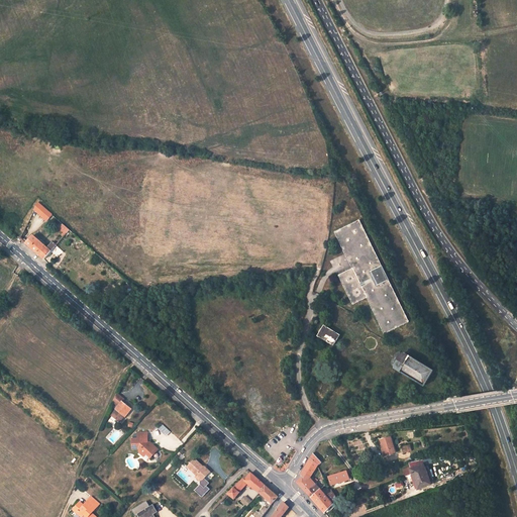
[(37,202),(34,209),(47,220),(53,214),(37,202)]
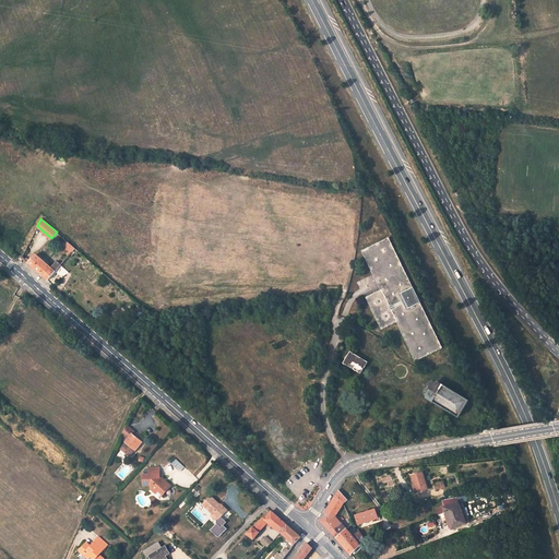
[(69,250),(66,252),(69,256),(75,248),(68,241),(64,246),(69,250)]
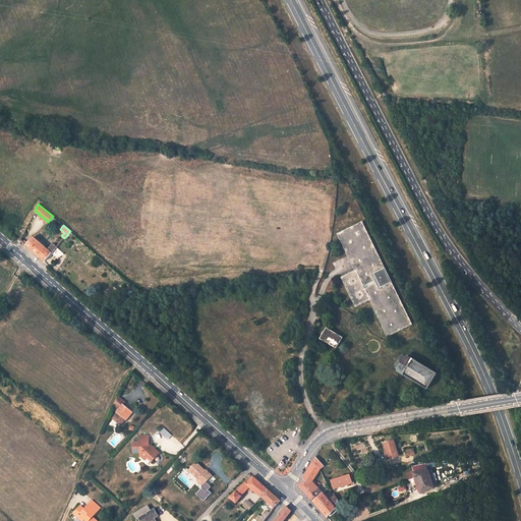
[(337,239),(356,275),(342,282),(357,309),(370,302),(390,338),(412,326),(360,227),(337,239)]
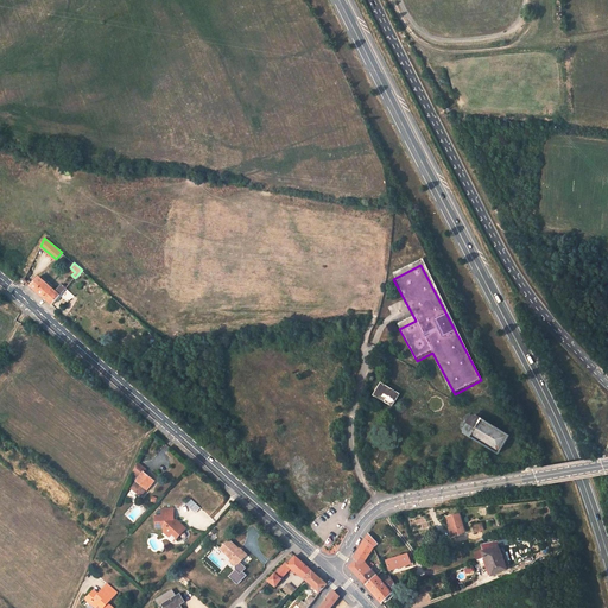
[(39,276),(31,284),(52,303),(61,295),(69,301),(75,293),(67,287),(62,283),(56,290),(39,276)]
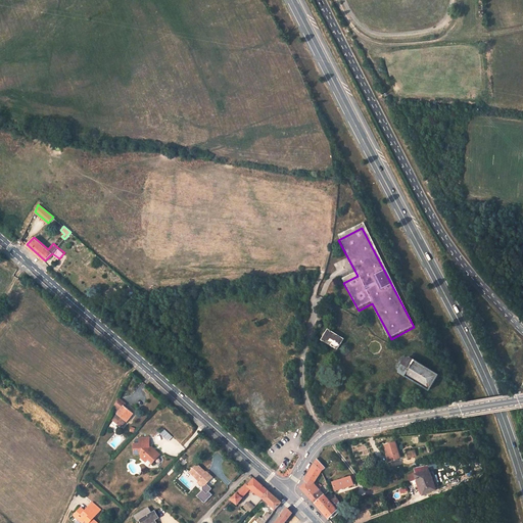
[(343,338),(328,329),(327,332),(325,331),(322,336),(324,337),(323,339),(338,348),(343,338)]
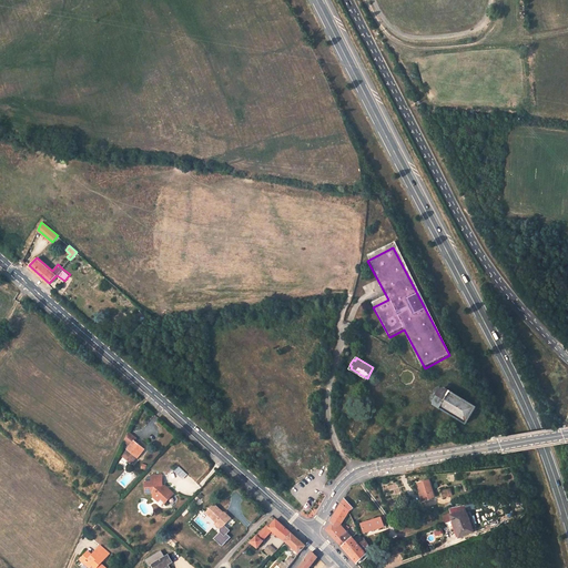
[(466,423),(476,405),(447,389),(446,388),(445,387),(443,388),(442,389),(435,401),(434,403),(435,404),(436,405),(466,423)]
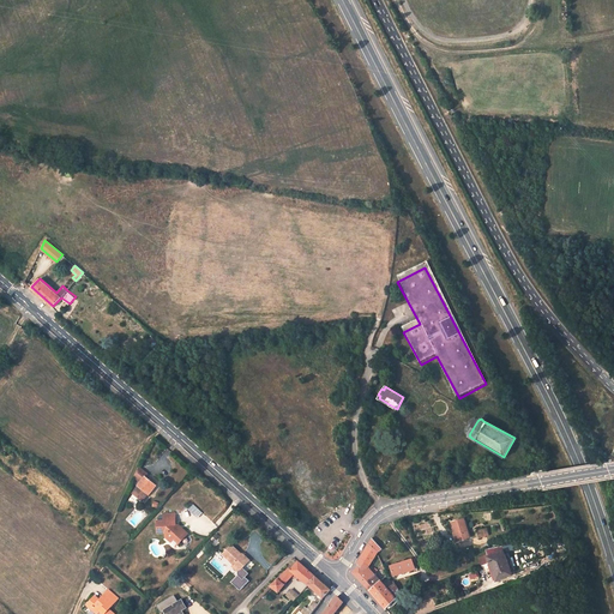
[(468,464),(458,468),(462,477),(457,480),(459,485),(474,480),(473,476),(468,464)]
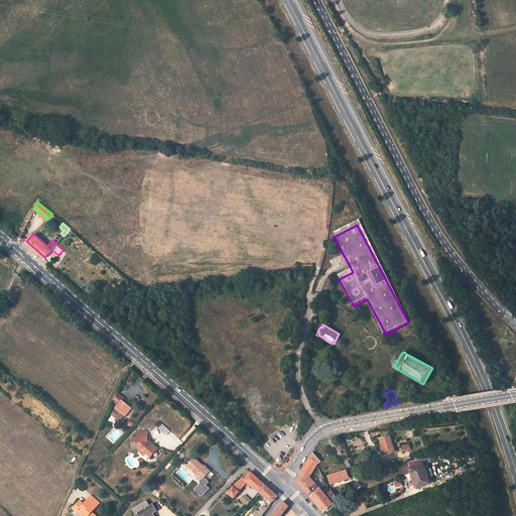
[(125,415),(131,408),(122,401),(124,398),(116,392),(112,400),(118,405),(116,408),(117,409),(113,414),(119,419),(123,414),(125,415)]
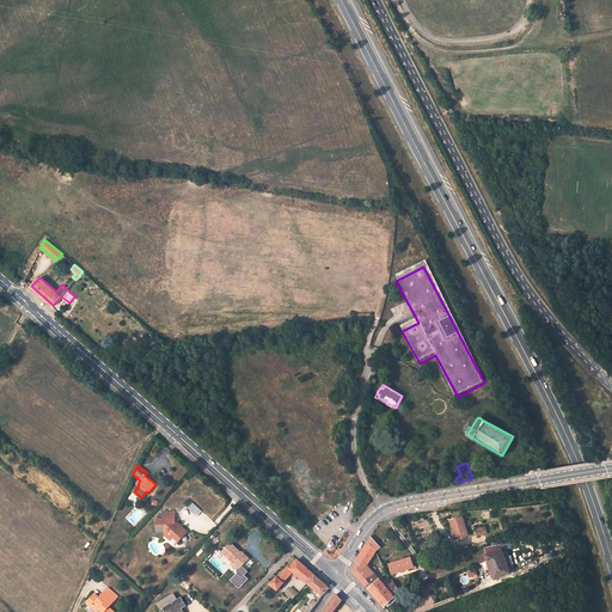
[(187,508),(196,516),(202,510),(191,502),(187,508)]
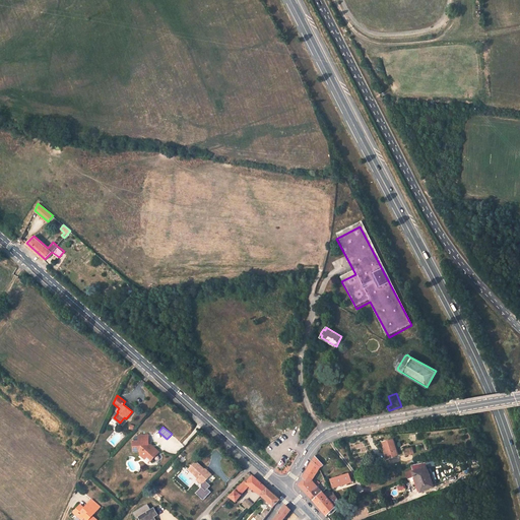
[(133,440),(134,448),(141,449),(141,452),(146,457),(148,454),(152,458),(156,454),(154,453),(158,449),(154,445),(148,445),(148,434),(138,434),(138,439),(133,440)]
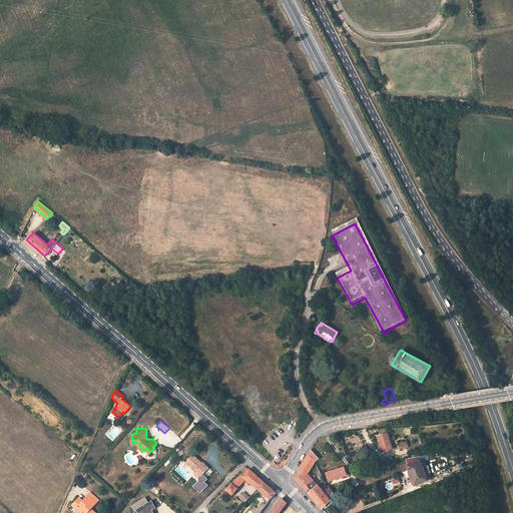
[(387,432),(376,436),(379,445),(381,444),(383,451),(392,448),(387,432)]
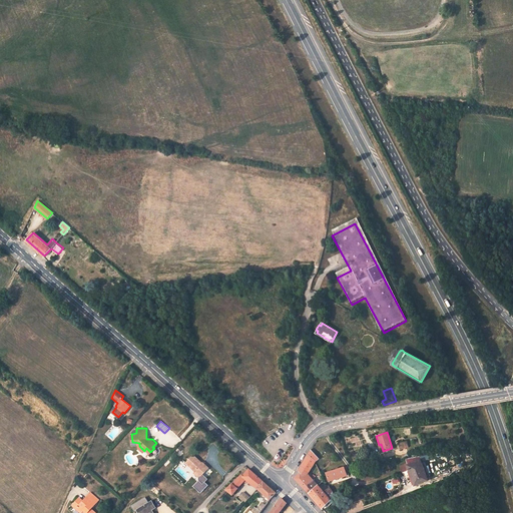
[(406,441),(398,443),(399,450),(408,448),(406,441)]
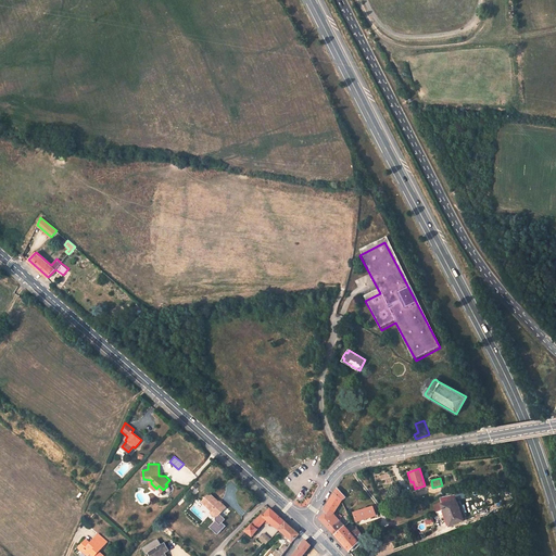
[(341,501),(346,496),(337,487),(324,510),(326,512),(319,518),(350,551),(358,542),(333,513),(341,501)]
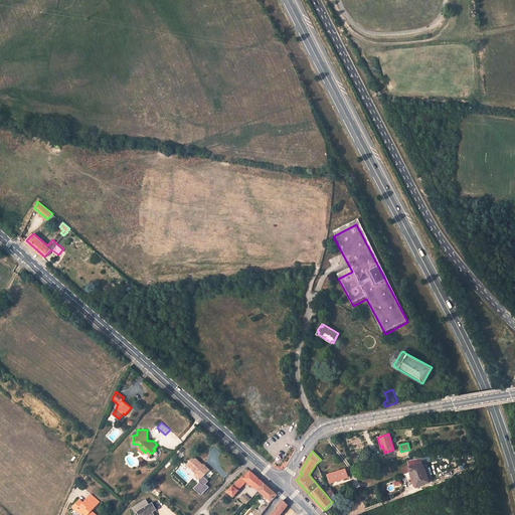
[(202,465),(194,457),(187,465),(196,474),(195,475),(199,479),(199,482),(194,488),(201,495),(209,487),(206,484),(209,481),(203,476),(209,470),(203,464),(202,465)]
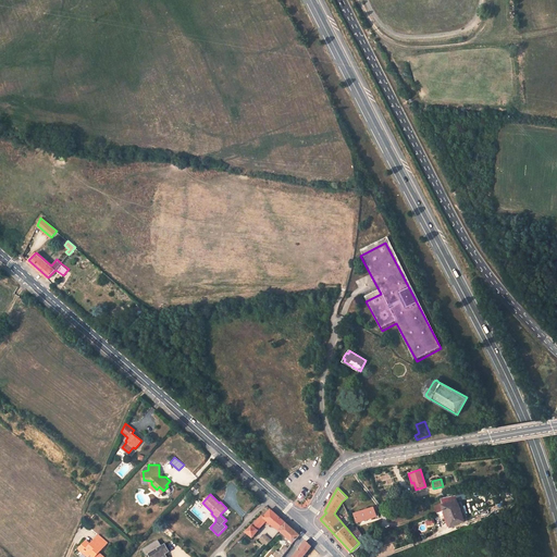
[(443,505),(456,500),(455,496),(441,498),(442,503),(443,505)]
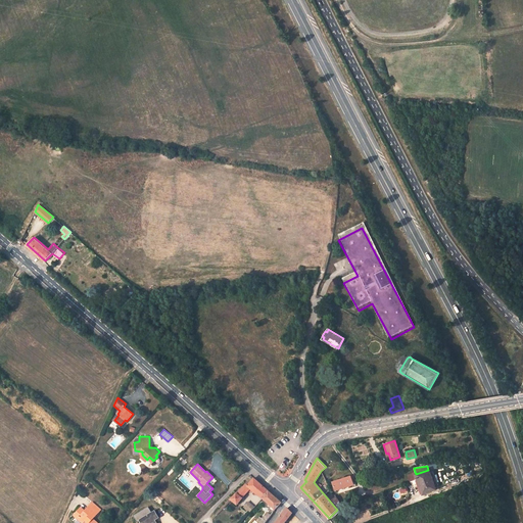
[(420,484),(423,494),(435,490),(428,470),(416,474),(418,479),(411,482),(412,483),(414,483),(415,486),(420,484)]
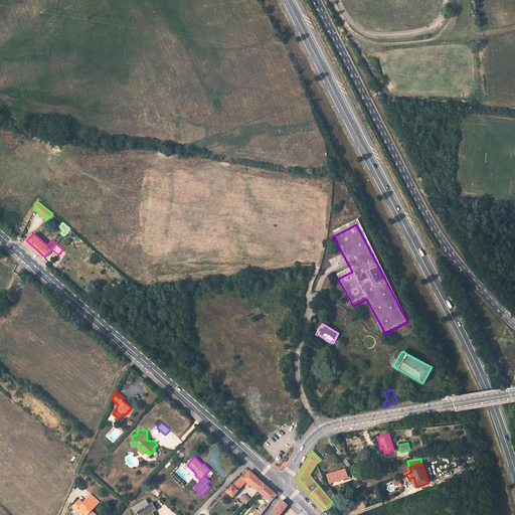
[(401,467),(404,475),(411,472),(409,467),(408,465),(401,467)]
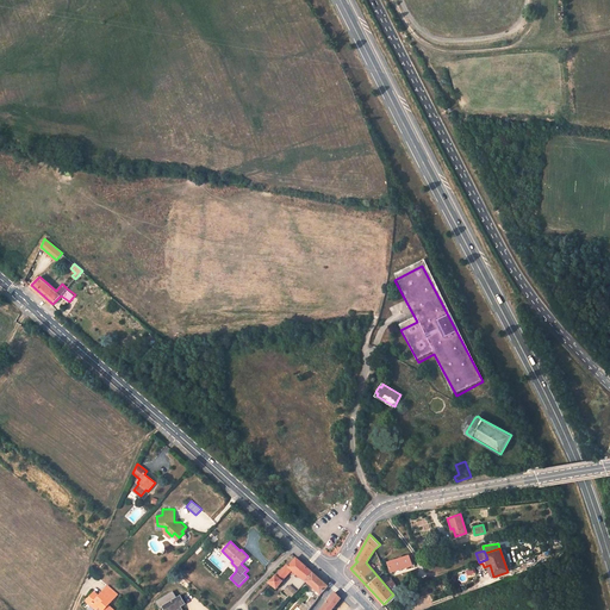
[(400,558),(388,561),(391,572),(416,564),(414,558),(411,559),(410,555),(403,558),(402,555),(399,555),(400,558)]
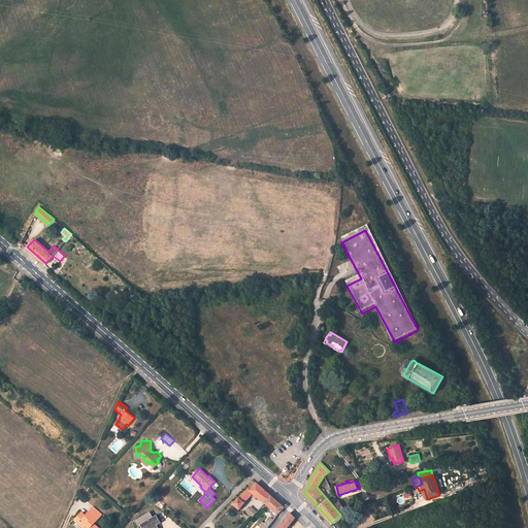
[(264,489),(256,482),(250,489),(249,488),(233,503),(240,509),(246,503),(245,502),(253,494),(257,497),(264,489)]
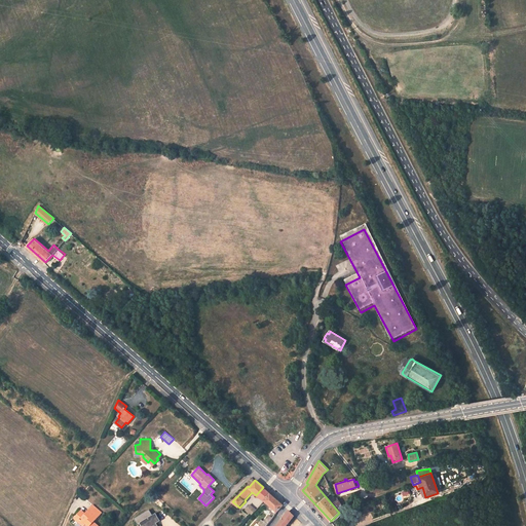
[(270,493),(263,487),(256,495),(263,501),(264,500),(270,493)]
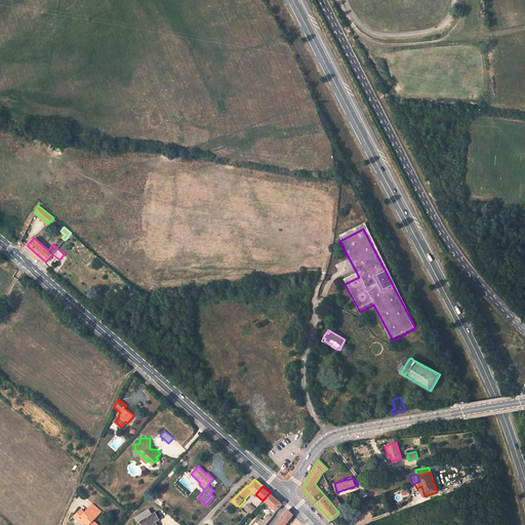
[(283,503),(270,492),(264,499),(275,510),(274,513),(271,511),(264,520),(260,518),(257,523),(259,524),(266,524),(276,512),(283,503)]
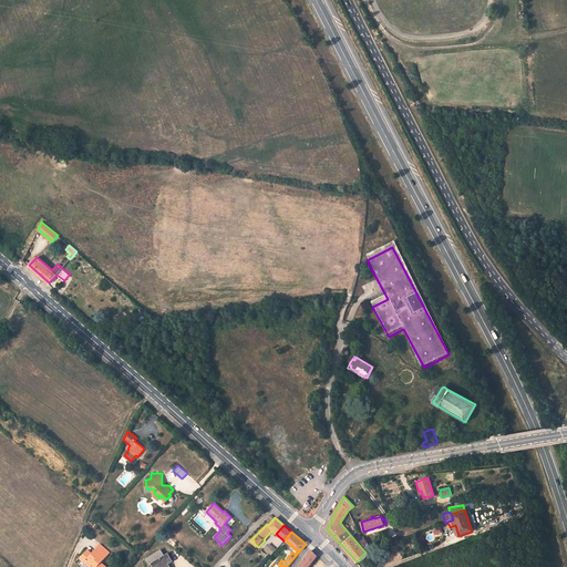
[(109,550),(100,542),(94,548),(96,552),(94,554),(86,547),(82,553),(85,556),(83,559),(90,565),(91,563),(95,566),(93,566),(106,566),(101,559),(109,550)]
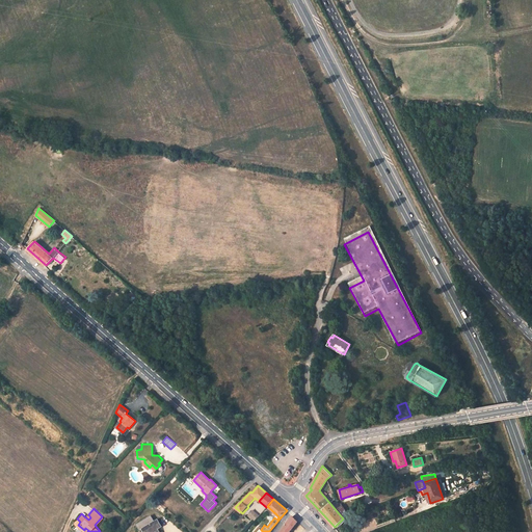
[(247,515),(254,522),(259,515),(253,510),(247,515)]
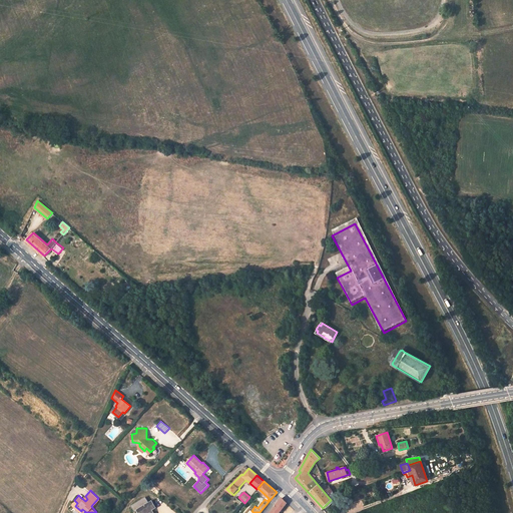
[(155,507),(151,501),(149,503),(145,497),(131,506),(135,512),(137,511),(138,512),(152,512),(151,510),(155,507)]
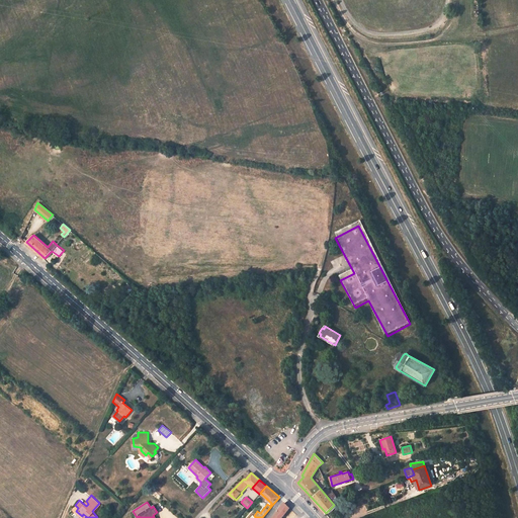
[(281,517),(290,508),(284,502),(283,503),(272,517),(281,517)]
